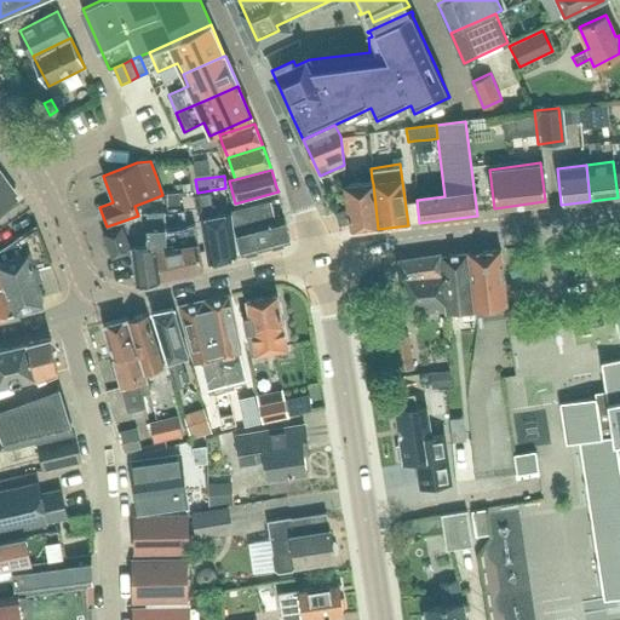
[(0,179),(0,211),(15,200),(0,179)]
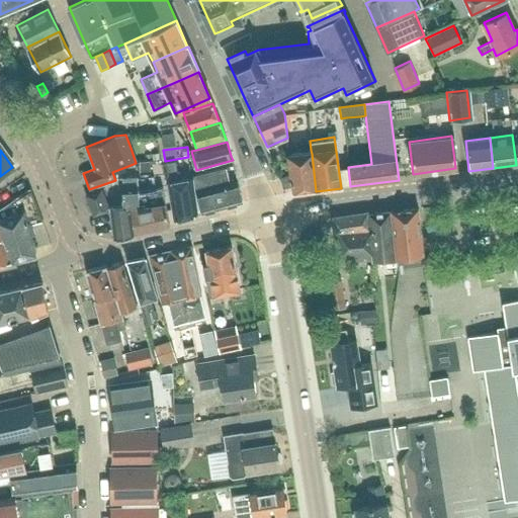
[(312,154),(311,150),(287,153),(288,157),(289,173),(291,187),(291,194),(316,191),(312,154)]
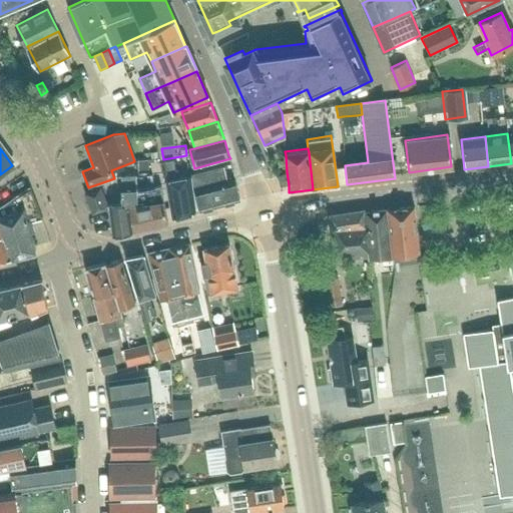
[(190,175),(190,172),(177,175),(174,167),(173,158),(163,159),(164,169),(169,200),(173,218),(195,213),(191,182),(190,175)]
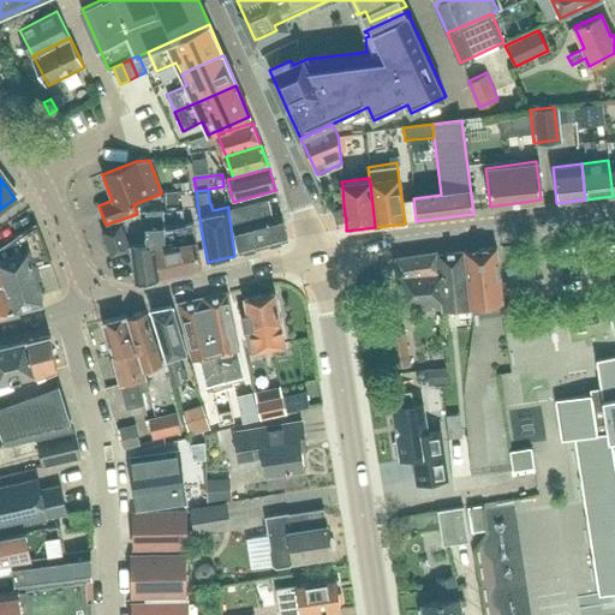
[(160,276),(156,245),(162,244),(162,226),(162,210),(166,210),(166,206),(165,197),(157,199),(157,212),(147,212),(147,226),(144,226),(145,244),(129,248),(120,226),(102,233),(112,258),(130,251),(136,282),(160,276)]
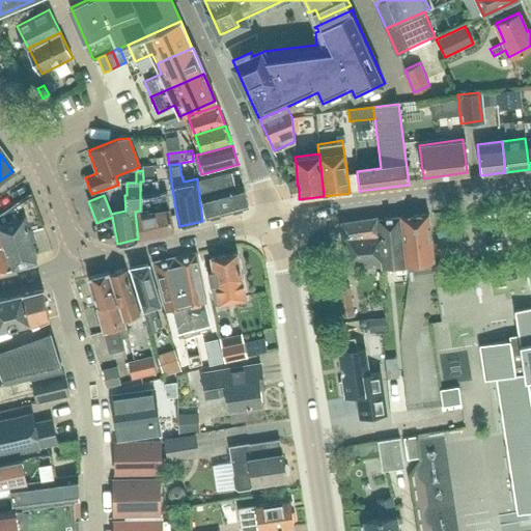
[(234,190),(230,171),(197,178),(197,182),(198,189),(202,221),(206,219),(246,210),(248,205),(244,188),(234,190)]
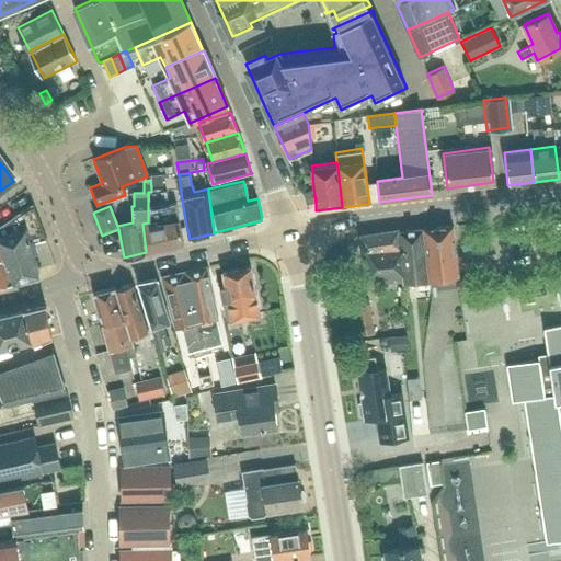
[(313,187),(301,192),(306,203),(306,204),(313,203),(316,203),(313,187)]
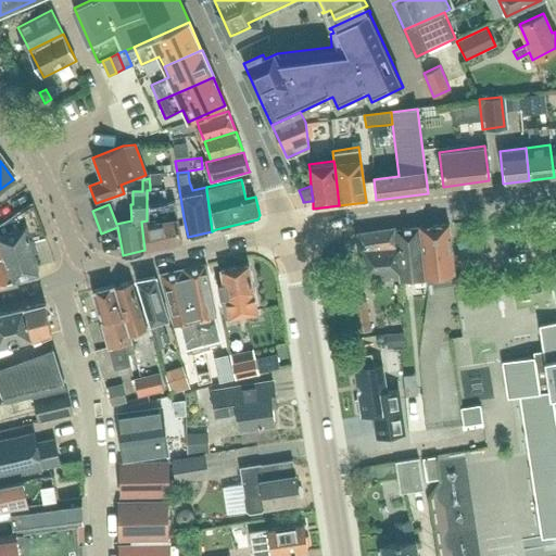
[(144,250),(181,242),(174,201),(147,204),(147,220),(141,222),(144,250)]
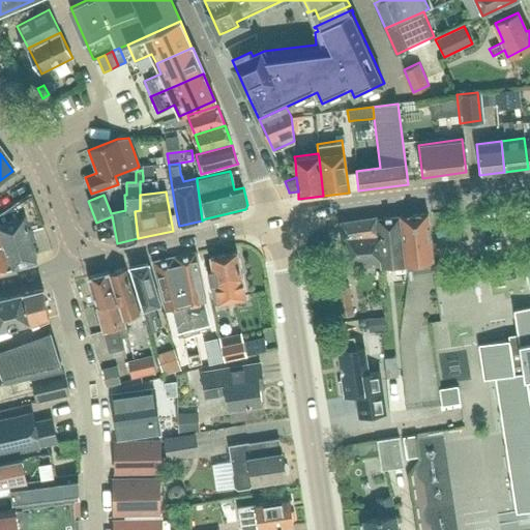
[(19,212),(1,224),(0,224),(0,236),(11,267),(36,259),(31,240),(35,239),(32,229),(43,226),(31,193),(13,204),(19,212)]
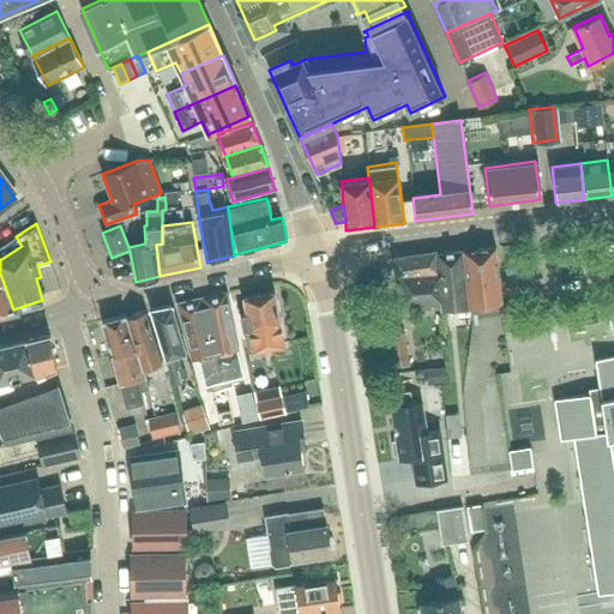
[(469,305),(470,315),(501,312),(495,246),(461,250),(465,305),(469,305)]
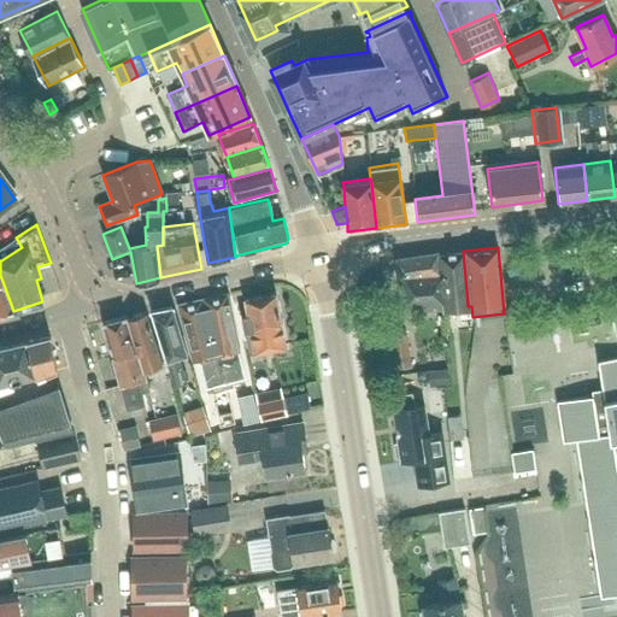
[(441,274),(439,253),(439,251),(395,257),(398,276),(441,274)]
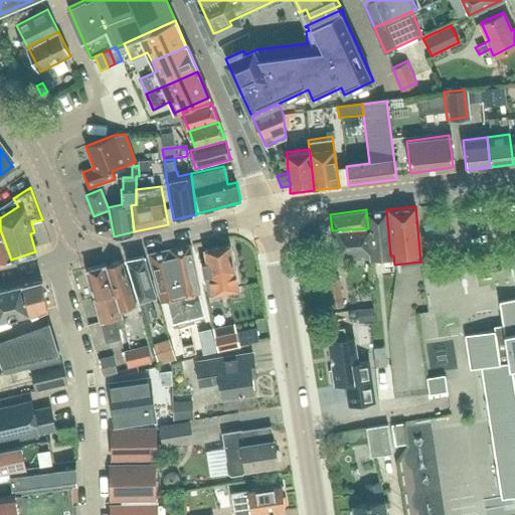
[(370,256),(390,255),(386,209),(366,211),(368,228),(370,256)]
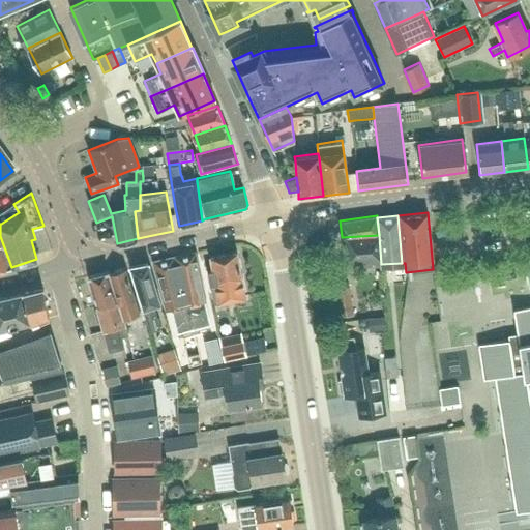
[(379,235),(342,237),(345,268),(381,264),(379,235)]
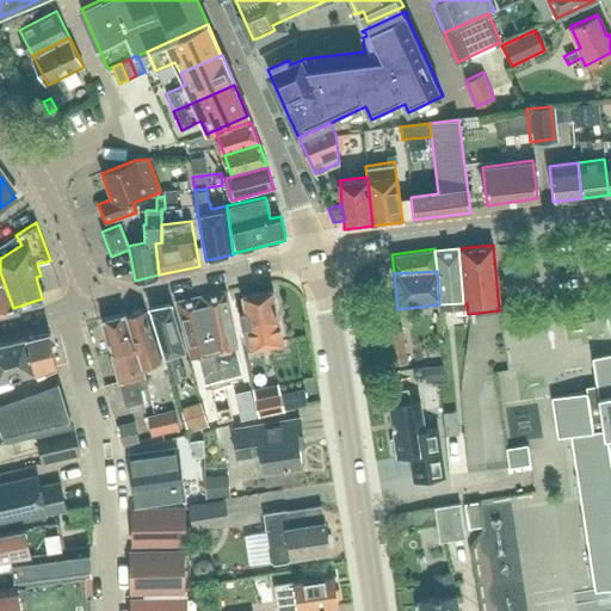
[(0,313),(13,308),(0,272),(0,313)]
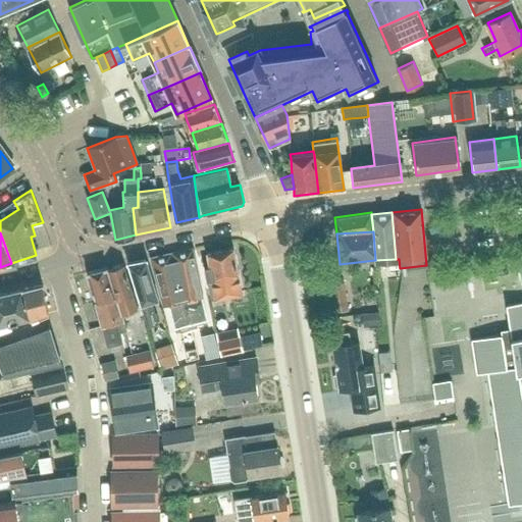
[(207,266),(210,282),(212,295),(241,290),(233,246),(207,251),(210,266),(207,266)]
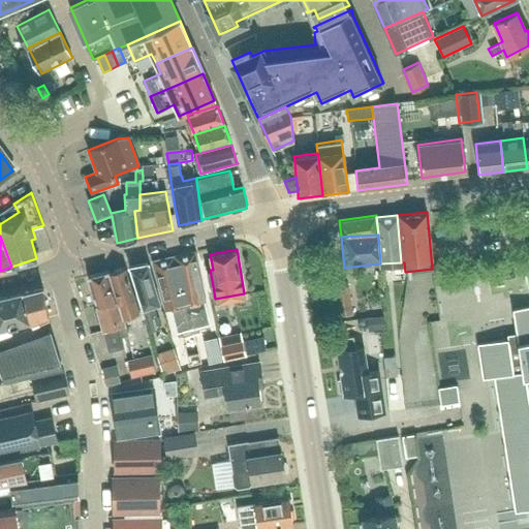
[(203,324),(199,309),(204,308),(200,296),(204,294),(194,251),(173,256),(191,328),(203,324)]
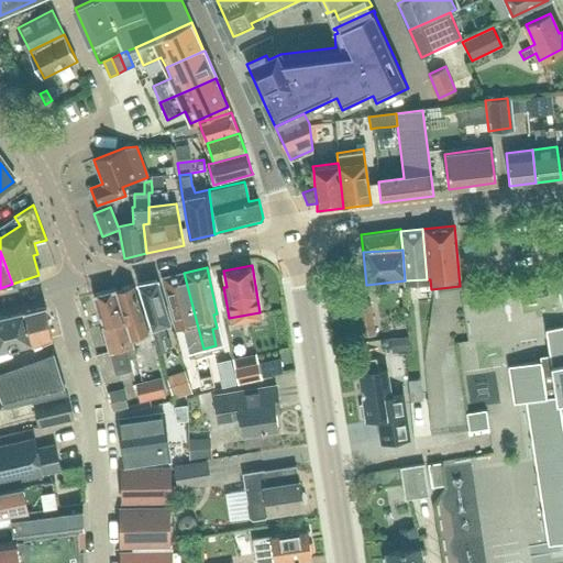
[(181,327),(188,352),(203,349),(184,273),(162,277),(176,328),(181,327)]
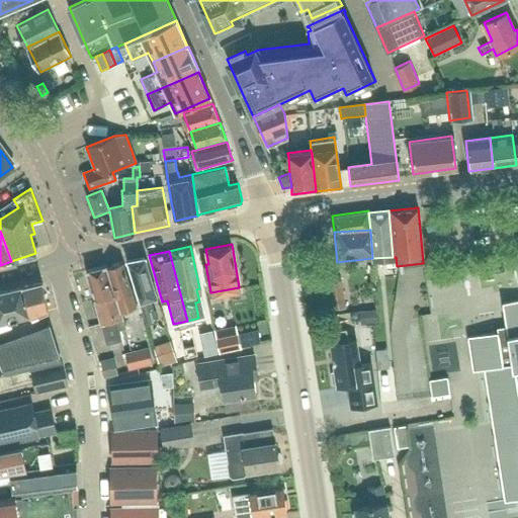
[(126,260),(145,316),(148,324),(157,321),(150,297),(156,295),(144,256),(126,260)]
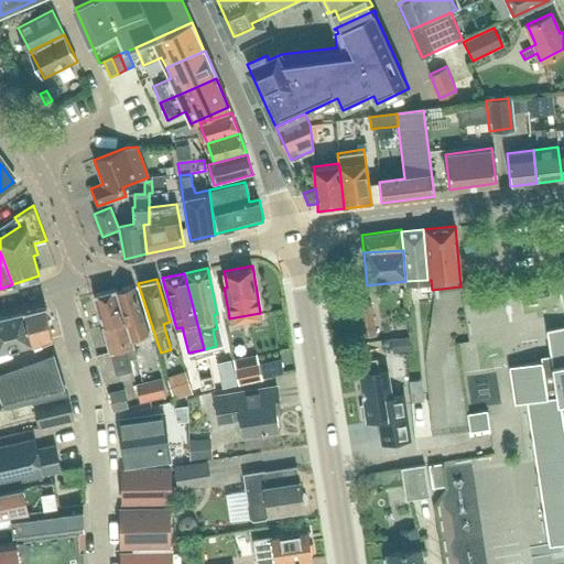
[(116,289),(130,331),(148,326),(134,284),(116,289)]
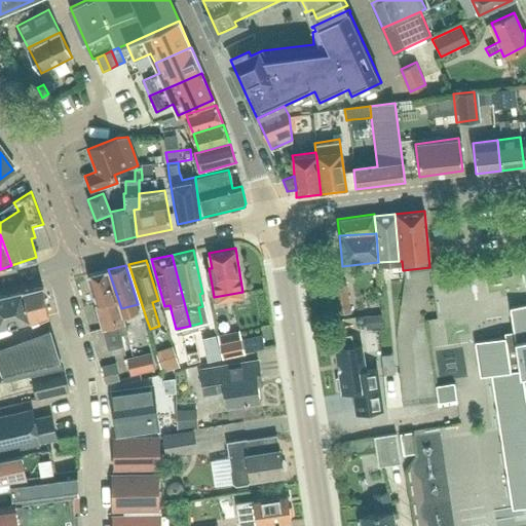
[(96,301),(111,298),(117,321),(124,318),(123,312),(122,313),(121,308),(108,269),(87,274),(96,301)]
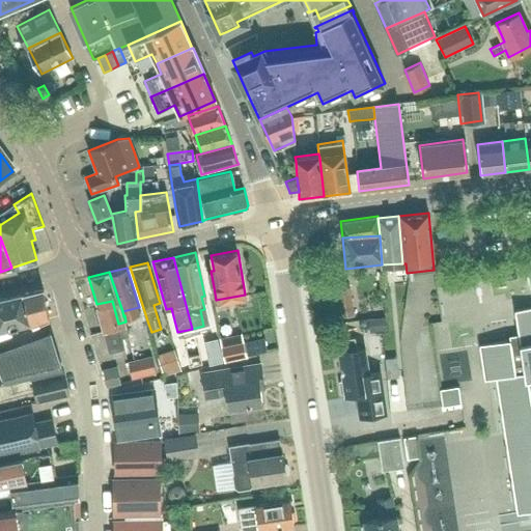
[(411,277),(408,298),(424,301),(427,280),(411,277)]
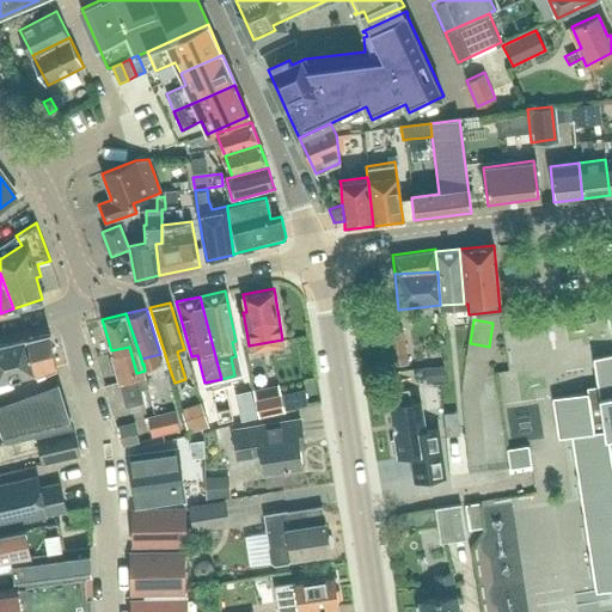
[(392,365),(408,362),(402,331),(387,334),(392,365)]
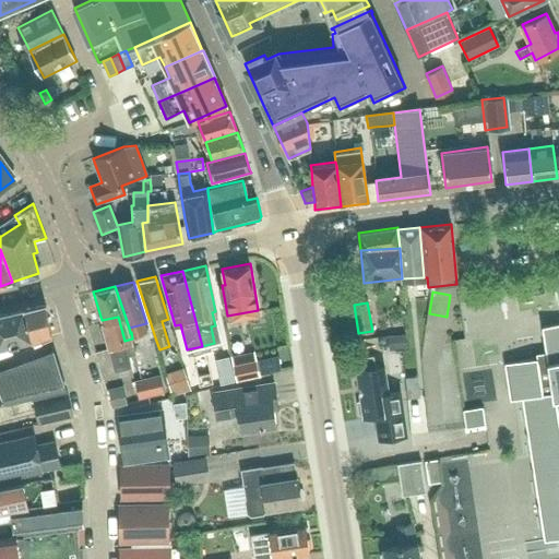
[(18,309),(32,341),(50,332),(45,304),(18,309)]
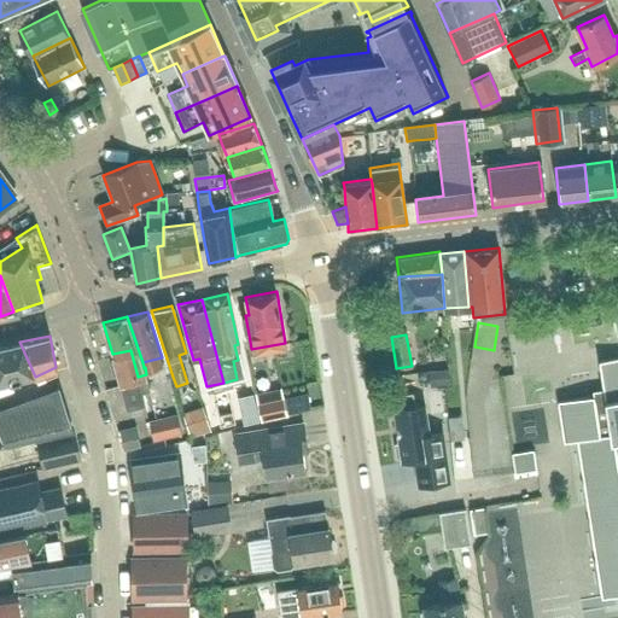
[(35,377),(19,342),(0,345),(0,390),(13,386),(35,377)]
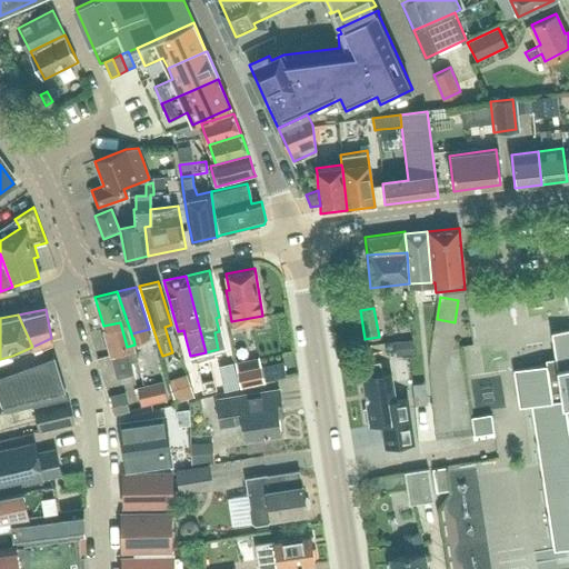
[(120,322),(103,326),(109,347),(118,378),(133,373),(127,347),(120,322)]
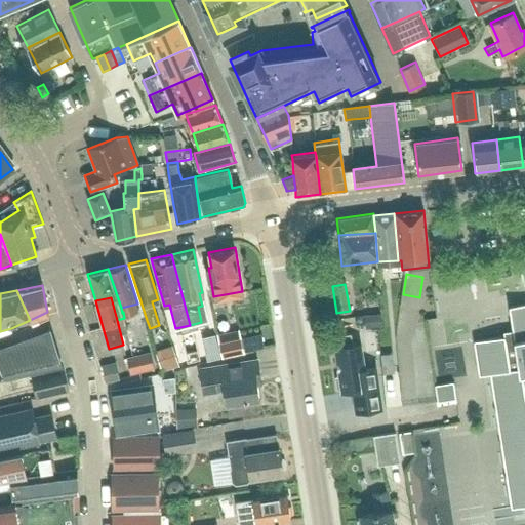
[(524,303),(508,306),(513,334),(473,340),(478,375),(489,373),(511,508),(524,505),(524,303)]
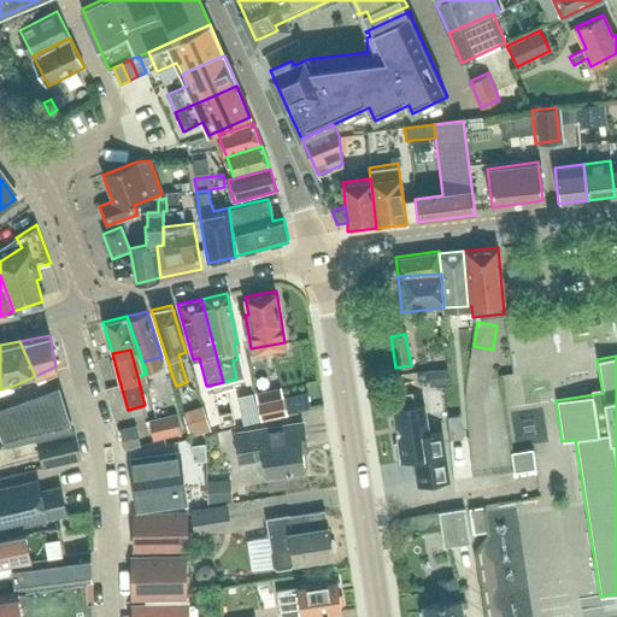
[(0,446),(68,423),(54,376),(0,397),(0,446)]
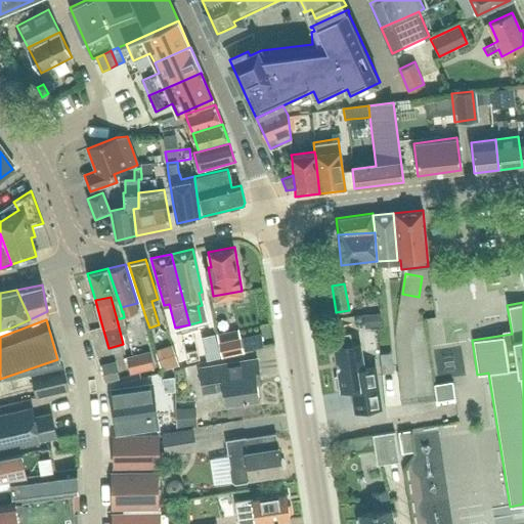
[(349,333),(333,335),(335,347),(334,347),(338,375),(335,377),(336,387),(340,388),(341,390),(351,388),(354,410),(380,407),(374,366),(362,367),(358,343),(350,344),(349,333)]
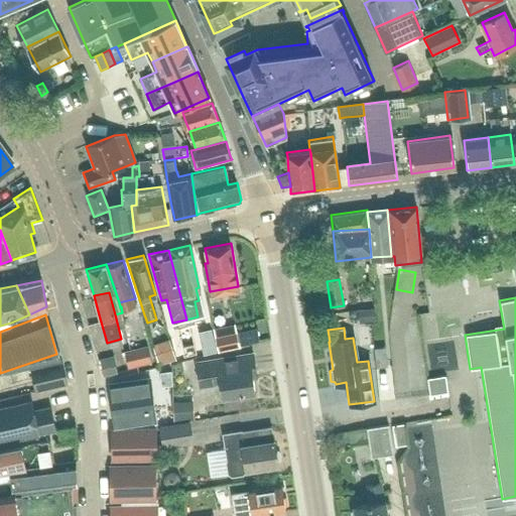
[(208,341),(201,343),(204,354),(216,351),(211,329),(206,331),(208,341)]
